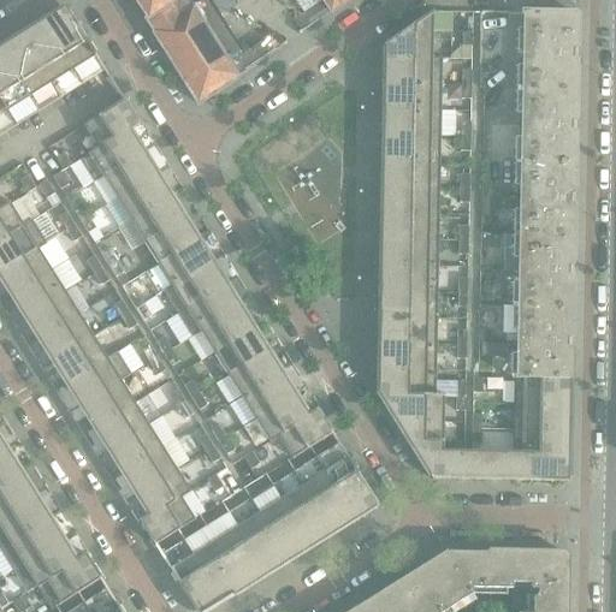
[(136,0),(147,16),(146,17),(154,30),(153,31),(197,102),(237,75),(240,72),(252,64),(284,42),(276,29),(244,52),(218,9),(212,0),(136,0)]
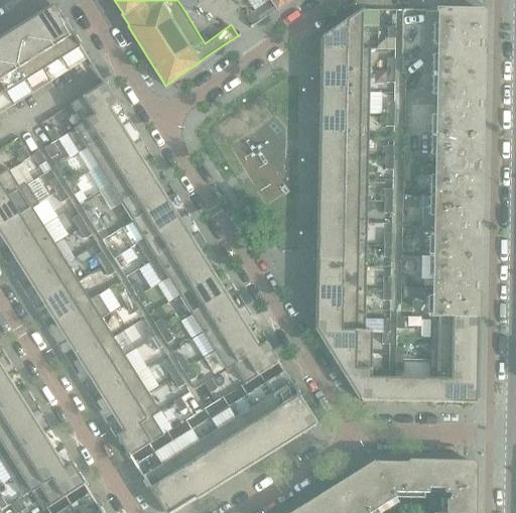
[(270,0),(276,7),(276,8),(277,9),(289,0),(270,0)]
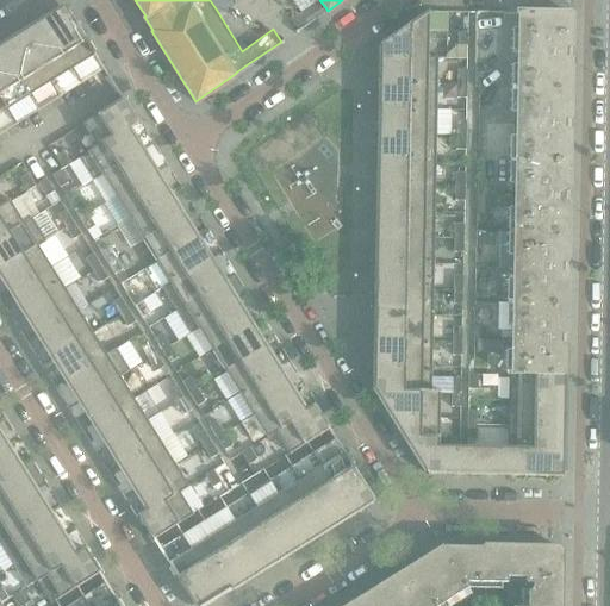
[(88,41),(69,12),(66,5),(42,19),(72,67),(93,54),(107,75),(109,74),(93,49),(95,48),(89,39),(88,41)]
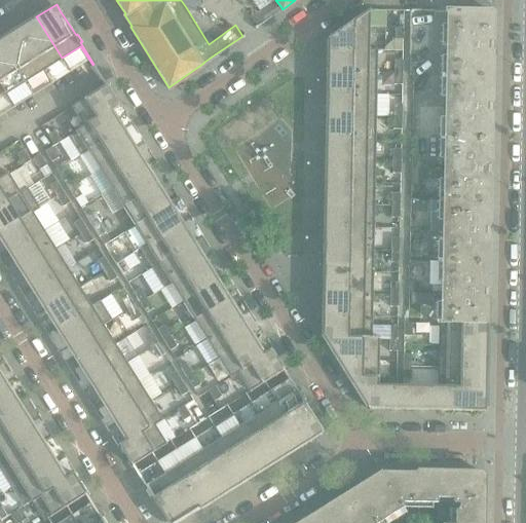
[(369,47),(370,7),(328,36),(328,47),(369,48),(369,47)]
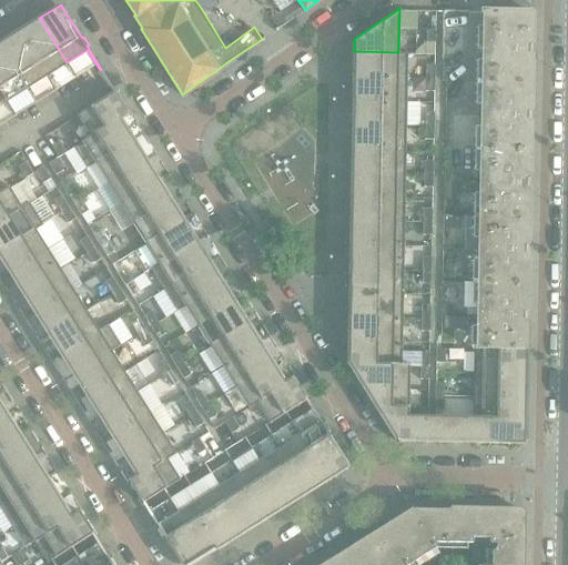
[(529,53),(529,43),(531,41),(533,17),(526,10),(483,9),(480,68),(469,67),(469,80),(480,80),(531,81),(531,56),(529,53)]
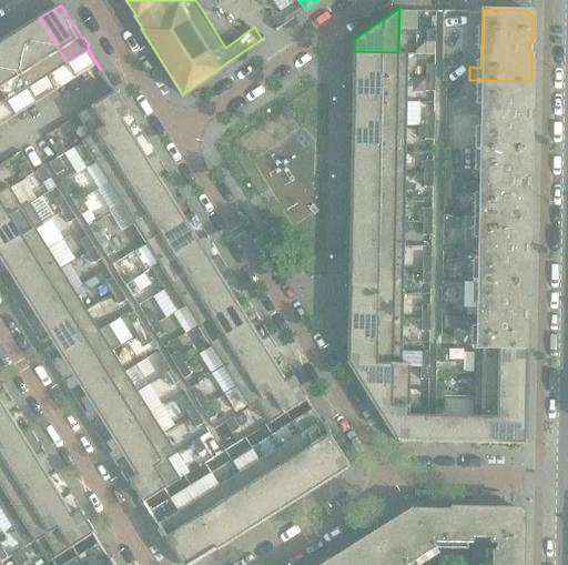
[(67,62),(39,18),(19,30),(47,76),(67,62)]
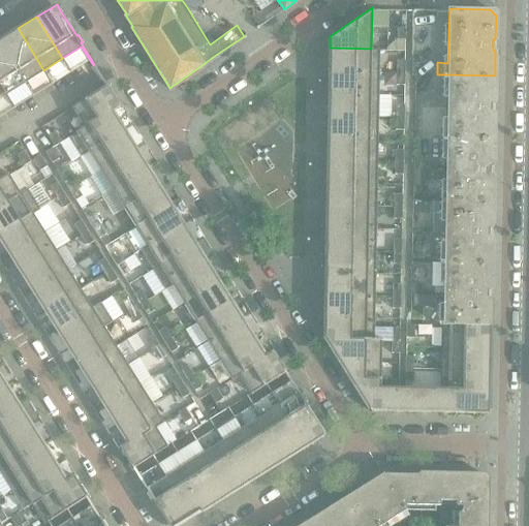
[(405,38),(405,26),(397,26),(397,38),(405,38)]
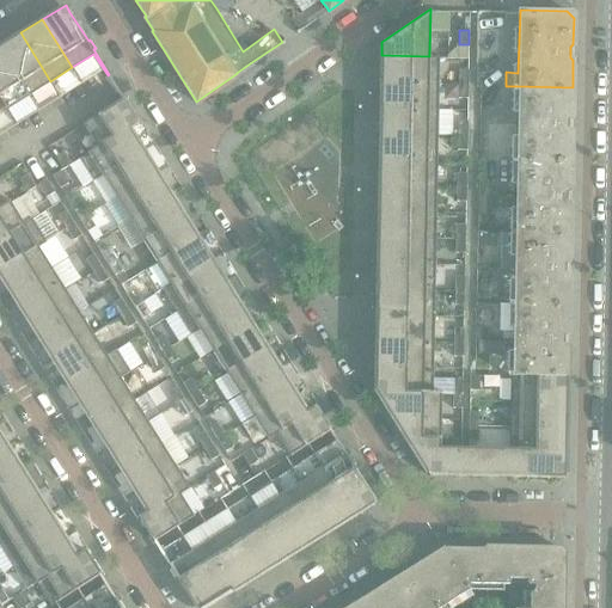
[(50,81),(20,32),(0,44),(0,48),(29,94),(50,81)]
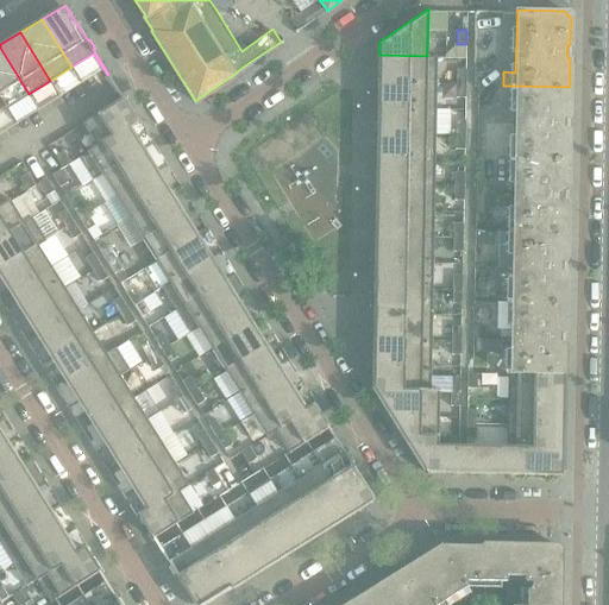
[(29,94),(0,48),(0,96),(6,107),(29,94)]
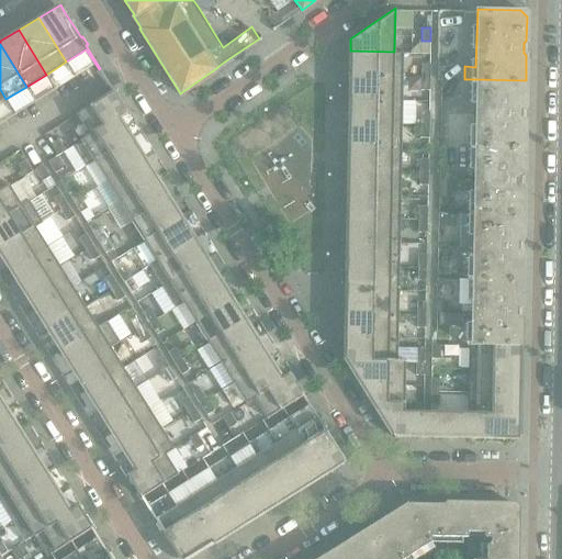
[(402,76),(403,51),(394,51),(394,52),(350,51),(350,75),(402,76)]
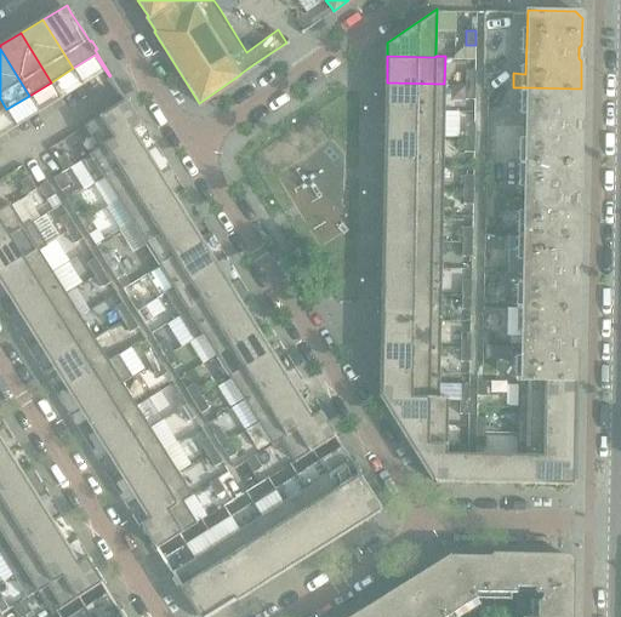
[(474,84),(474,68),(465,68),(465,84),(474,84)]
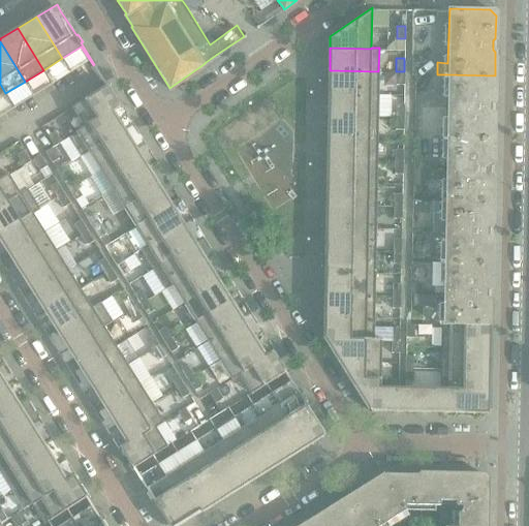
[(378,93),(378,71),(330,70),(329,92),(378,93)]
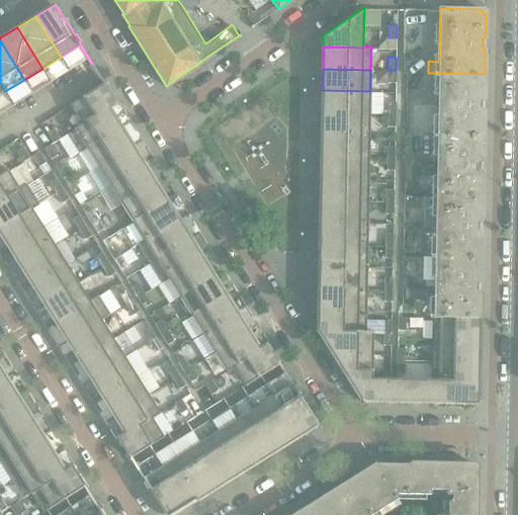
[(396,81),(396,70),(387,70),(387,81),(396,81)]
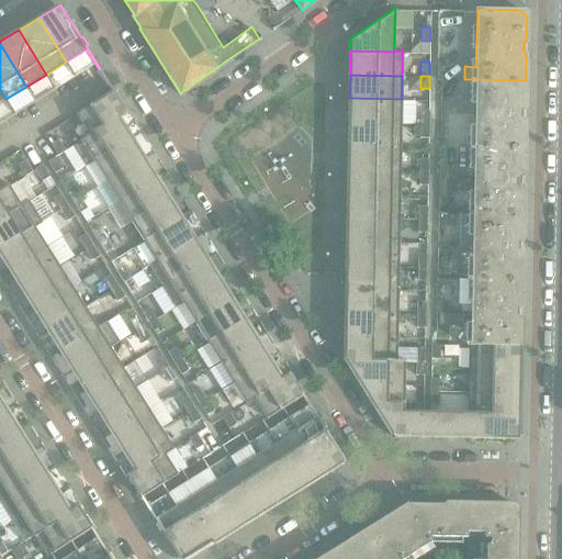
[(523,119),(523,109),(525,107),(526,80),(475,79),(474,145),(525,146),(525,121),(523,119)]
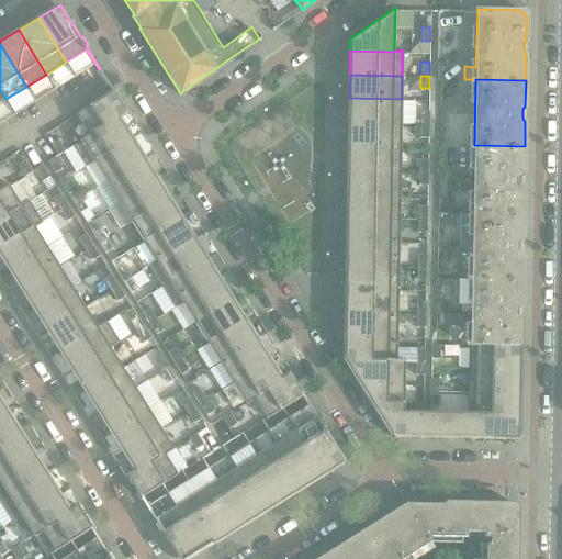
[(89,132),(126,109),(112,87),(111,88),(112,90),(76,112),(89,132)]
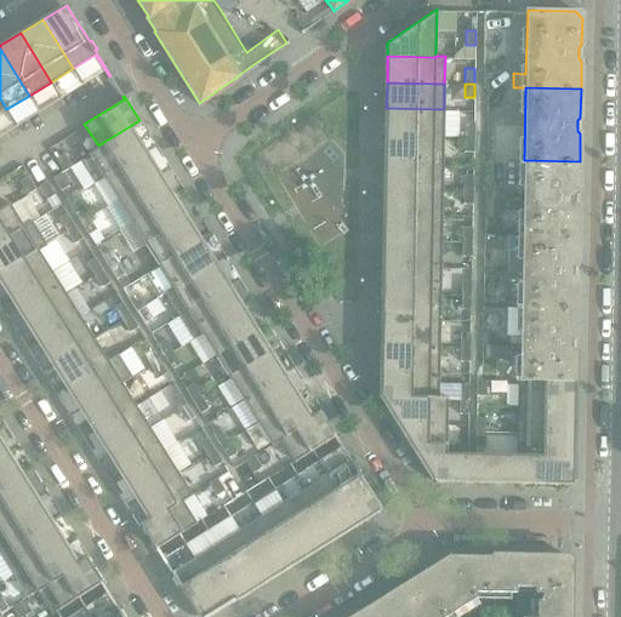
[(444,136),(444,109),(386,108),(386,135),(444,136)]
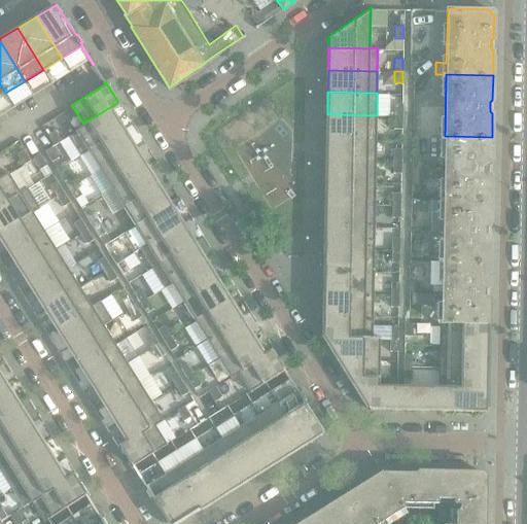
[(121,127),(111,109),(119,104),(118,102),(83,124),(75,129),(88,148),(121,127)]
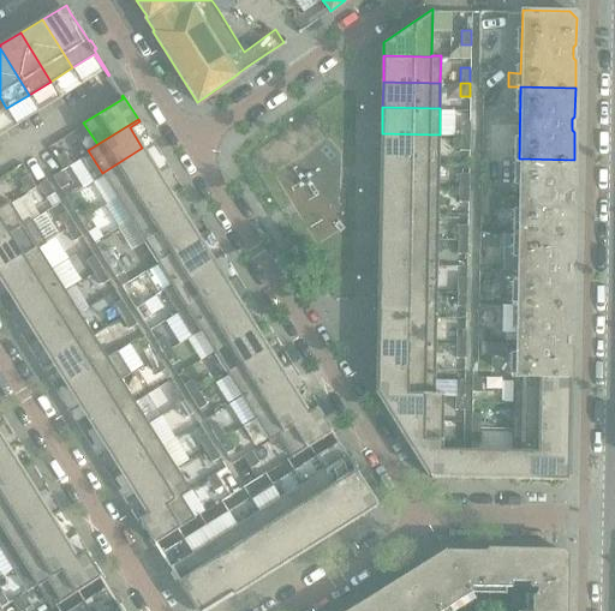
[(469,135),(470,120),(460,119),(459,135),(469,135)]
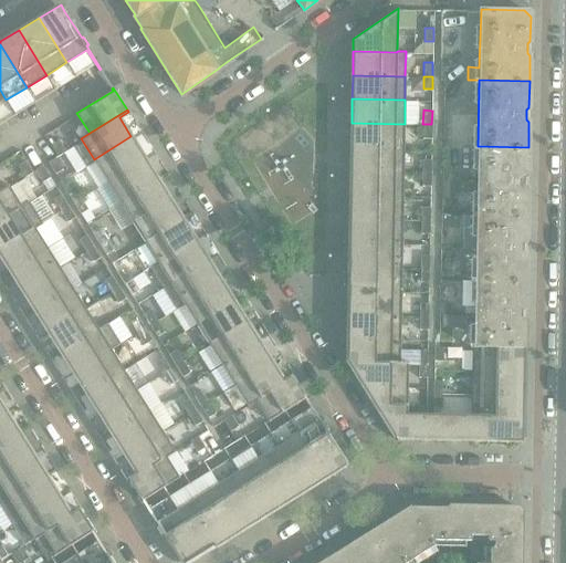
[(404,148),(405,124),(352,123),(352,147),(404,148)]
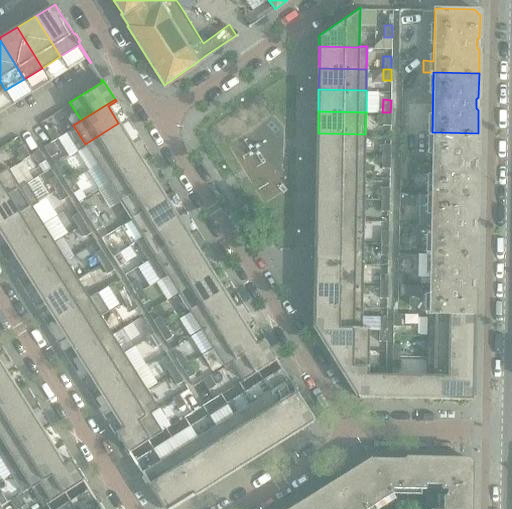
[(390,124),(390,112),(382,112),(382,123),(390,124)]
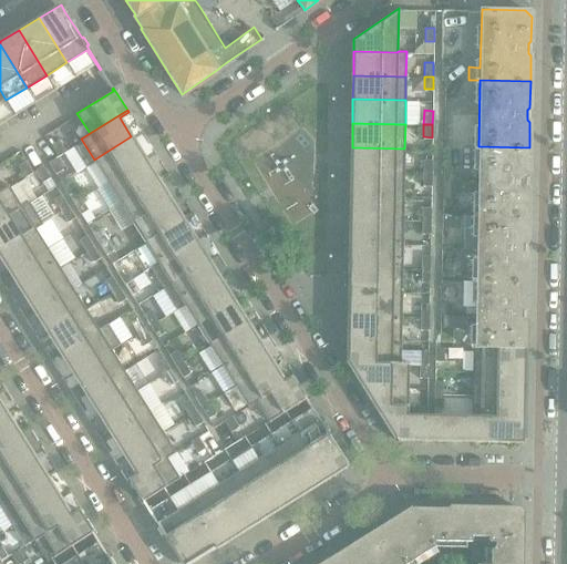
[(106,180),(144,156),(131,136),(94,160),(106,180)]
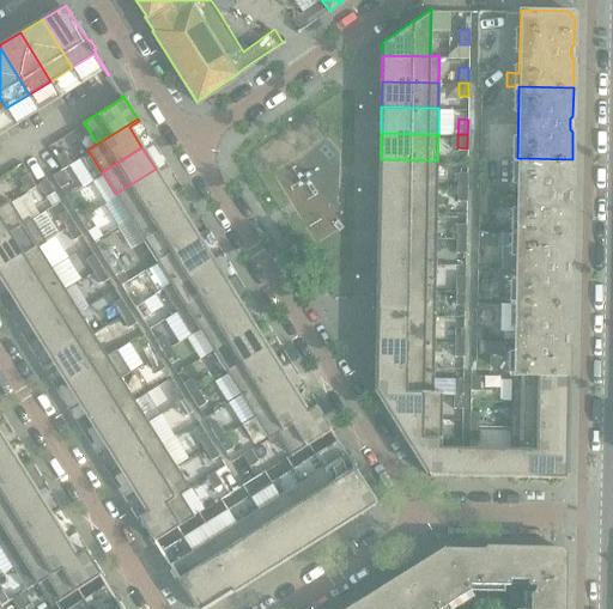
[(72,162),(64,150),(55,154),(64,168),(72,162)]
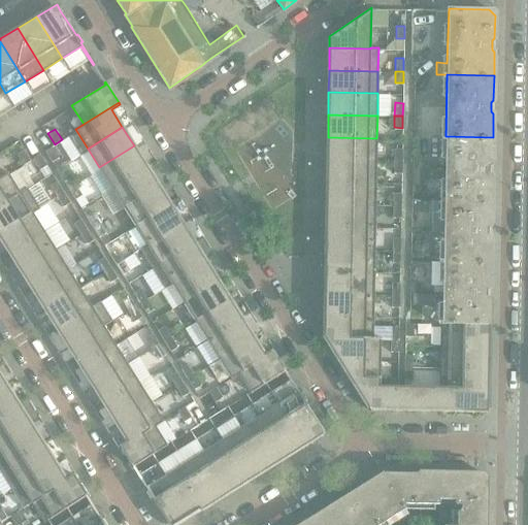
[(492,162),(493,137),(446,136),(444,168),(436,168),(432,168),(432,178),(444,178),(444,198),(491,199),(492,175),(490,173),(490,163),(492,162)]
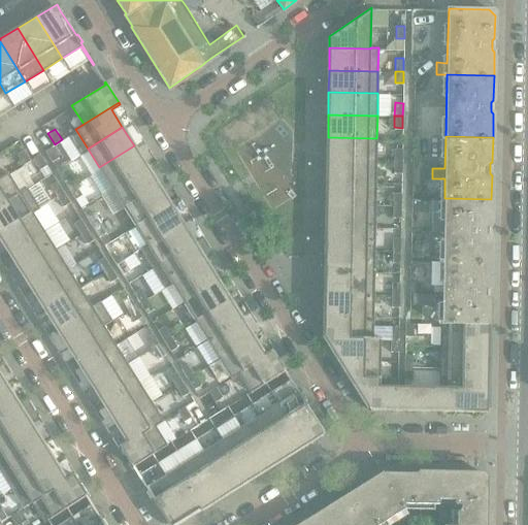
[(376,160),(376,138),(328,137),(327,159),(376,160)]
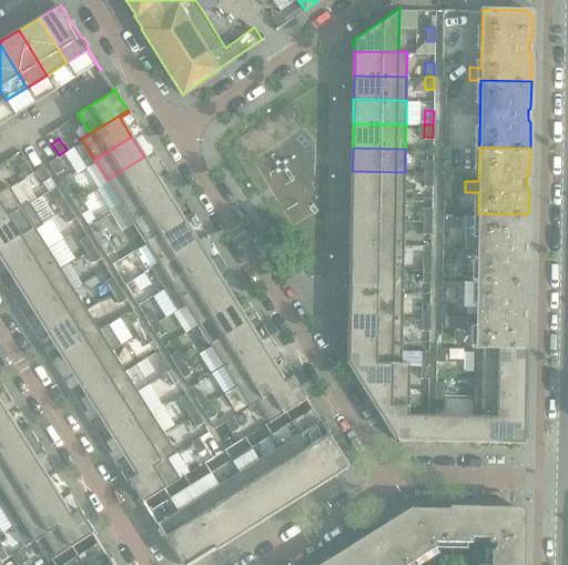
[(62,168),(56,157),(48,161),(56,172),(62,168)]
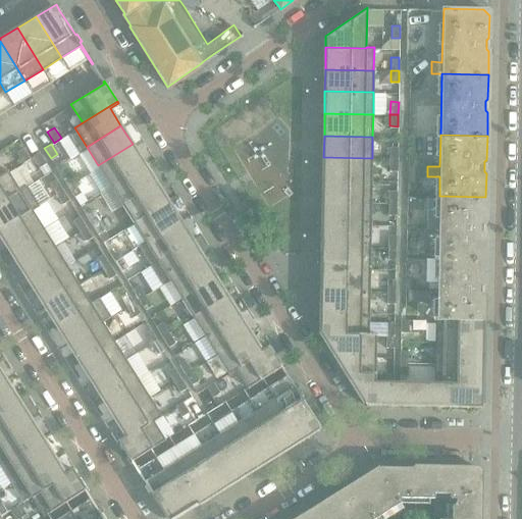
[(110,185),(144,163),(133,144),(98,165),(110,185)]
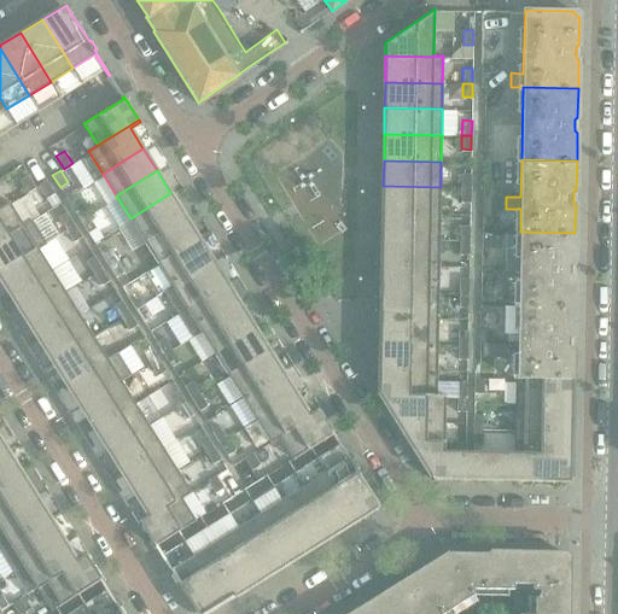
[(471,188),(471,173),(461,173),(461,187),(471,188)]
